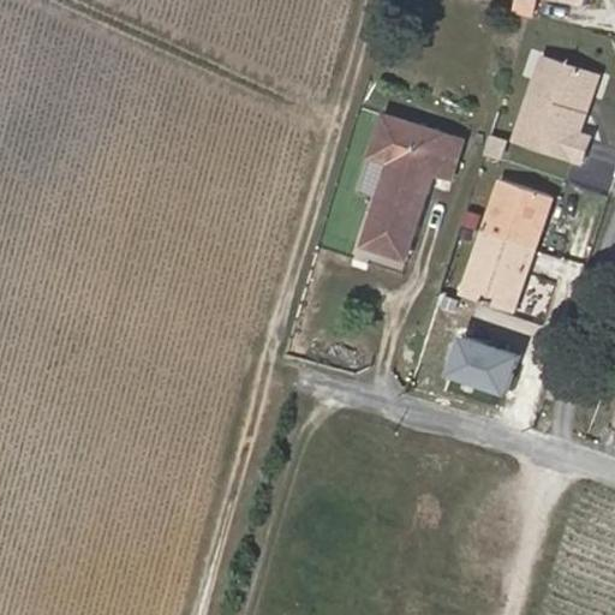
[(543,63),(514,145),(580,168),(589,144),(578,139),(585,121),(573,117),(575,111),(580,107),(590,79),(543,63)]
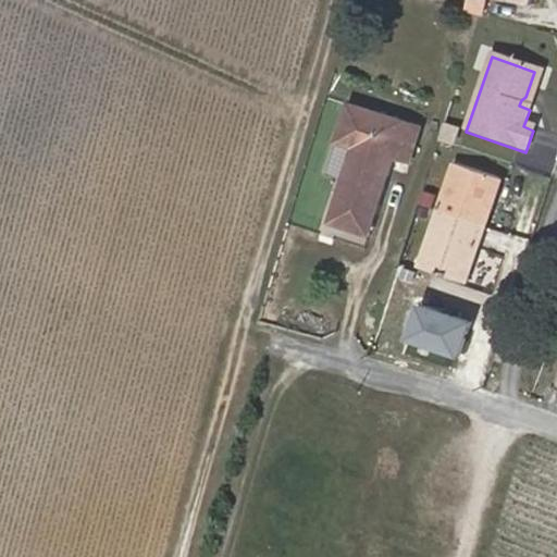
[(521,100),(519,106),(530,110),(542,74),(534,72),(525,97),(521,100)]
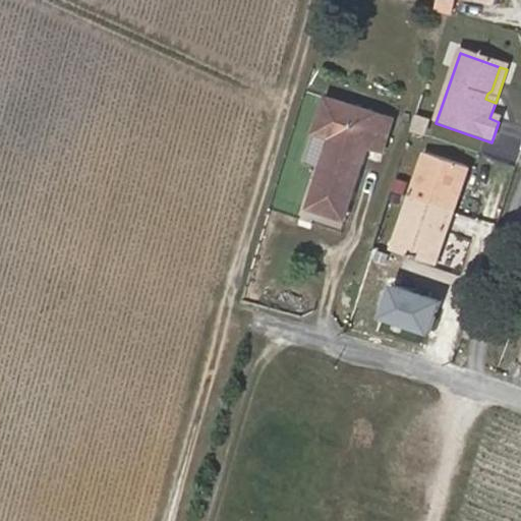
[(393,118),(330,99),(320,131),(334,136),(312,206),(346,217),(369,142),(384,148),(393,118)]
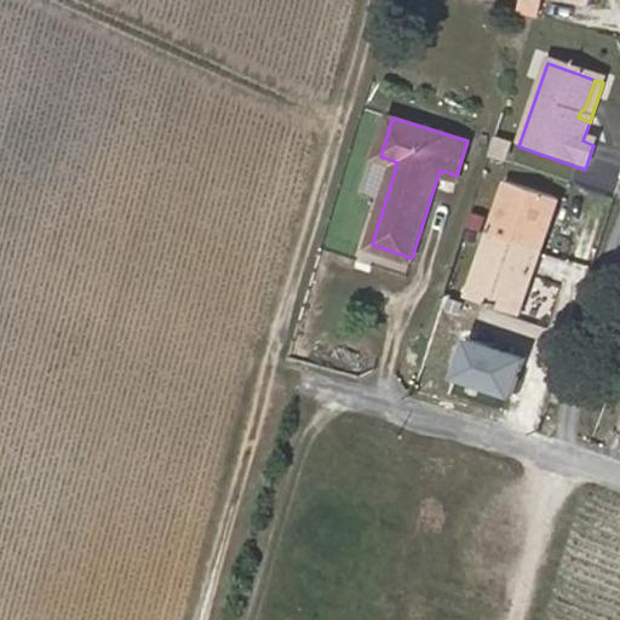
[(494,142),(488,160),(503,166),(509,147),(494,142)]
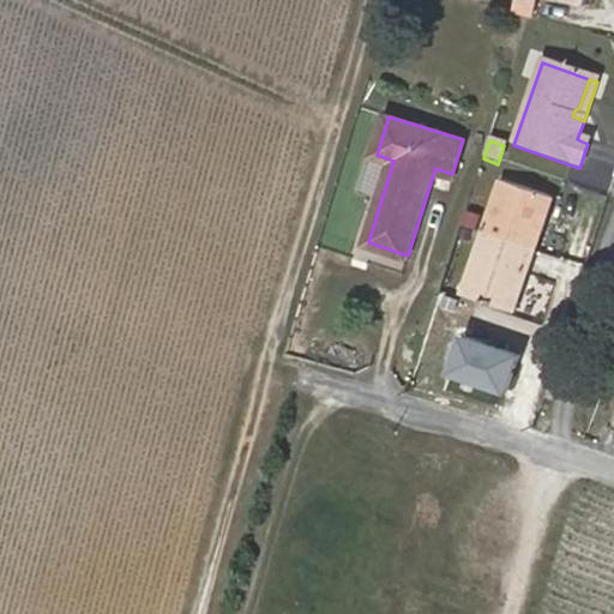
[(554,199),(504,182),(469,289),(518,307),(554,199)]
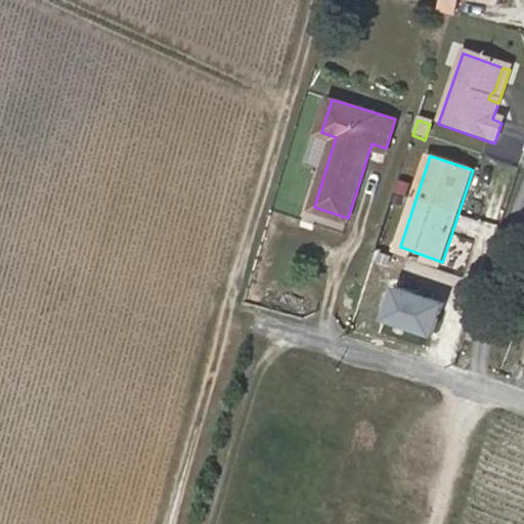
[(442,309),(395,294),(385,325),(432,341),(442,309)]
